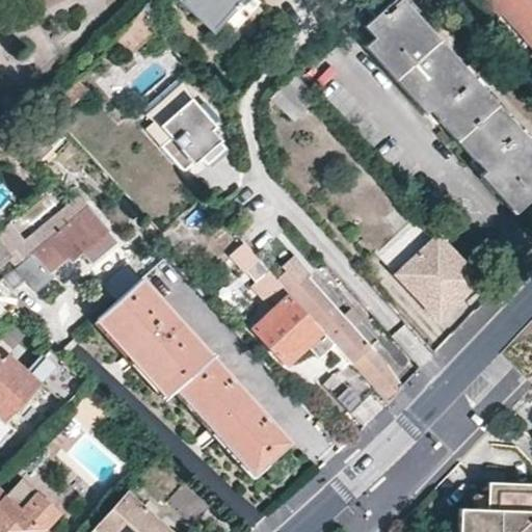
[(238,0),(181,0),(212,28),(238,0)]
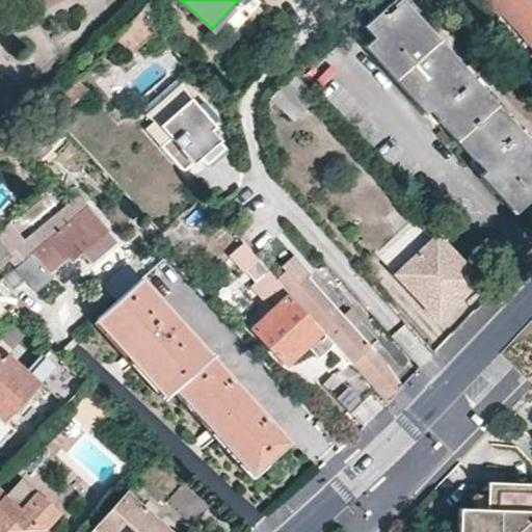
[(531,147),(481,90),(400,0),(356,0),(344,16),(513,204),(531,187),(531,147)]
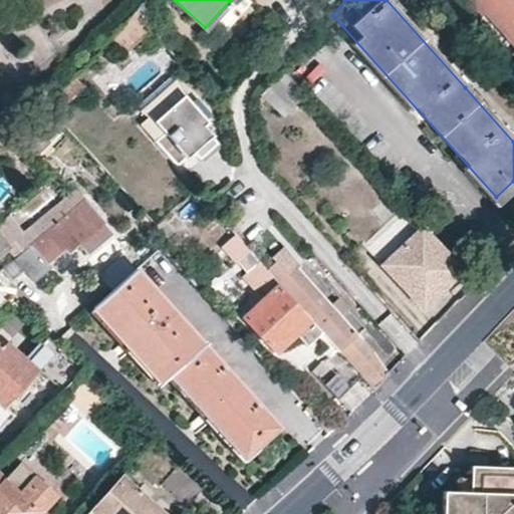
[(513,0),(464,0),(481,18),(490,10),(513,36),(513,55),(513,0)]
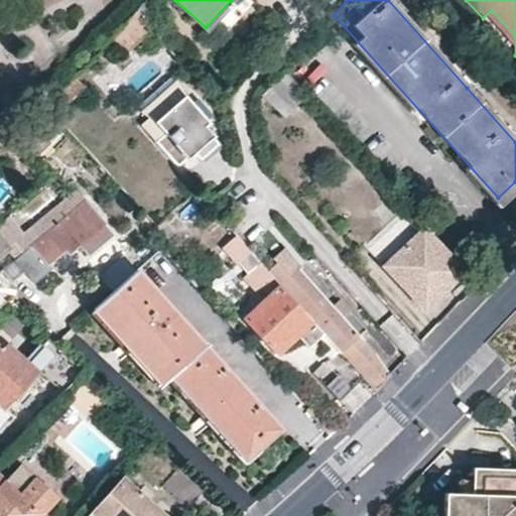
[(295,79),(285,69),(276,78),(263,93),(285,115),(299,100),(296,96),(303,88),(295,79)]
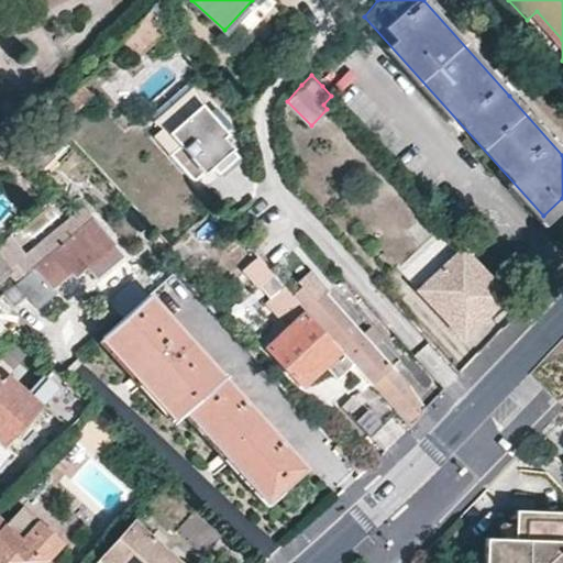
[(216,112),(206,101),(196,86),(155,122),(163,128),(154,135),(170,154),(195,181),(236,142),(227,132),(233,125),(219,109),(216,112)]
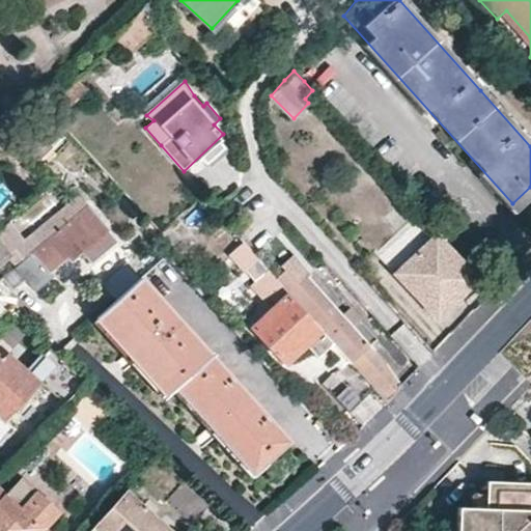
[(9,138),(0,128),(0,146),(9,156),(17,147),(10,143),(9,138)]
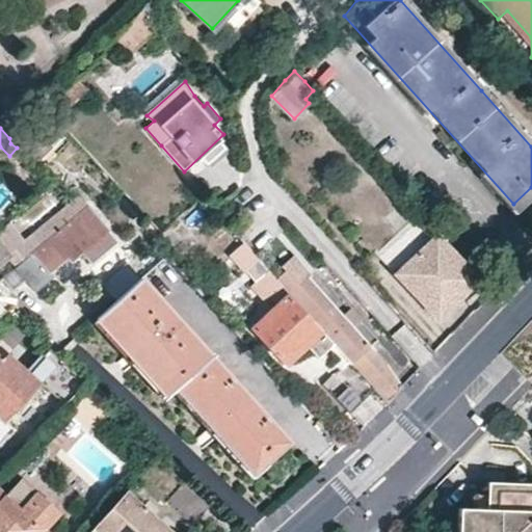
[(78,193),(76,195),(34,230),(23,238),(28,244),(16,254),(0,266),(0,275),(12,290),(25,280),(34,290),(52,274),(50,270),(67,256),(70,259),(80,250),(89,260),(113,239),(105,230),(107,228),(81,197),(78,193)]
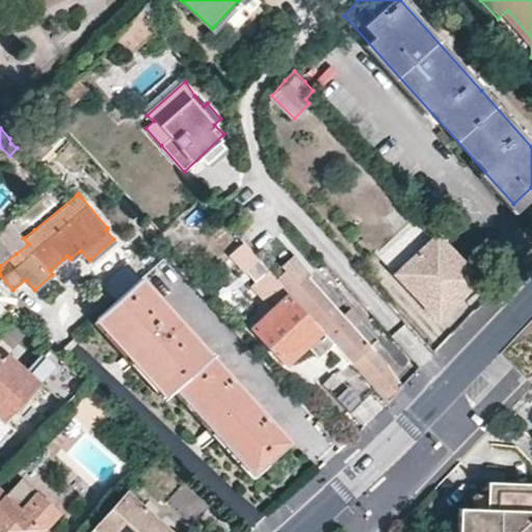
[(393,239),(396,241),(409,258),(395,271),(436,317),(479,278),(421,214),(393,239)]
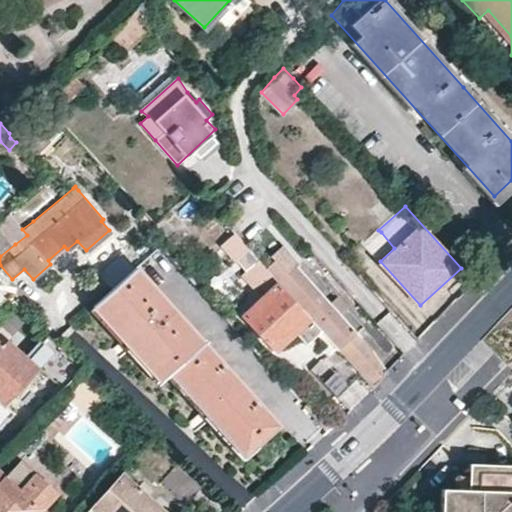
[(17,223),(10,214),(0,222),(0,230),(2,232),(4,234),(5,233),(17,223)]
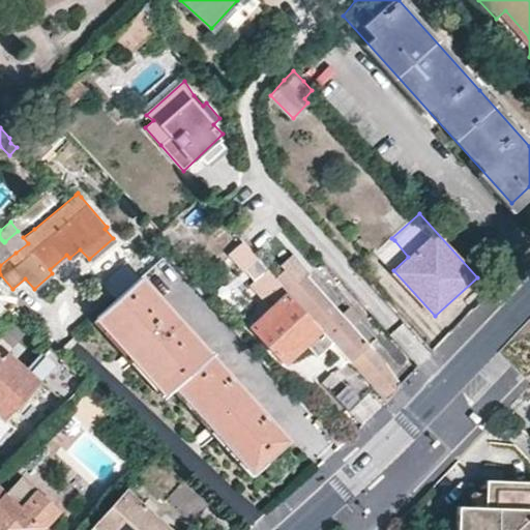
[(170,224),(159,232),(172,246),(181,237),(170,224)]
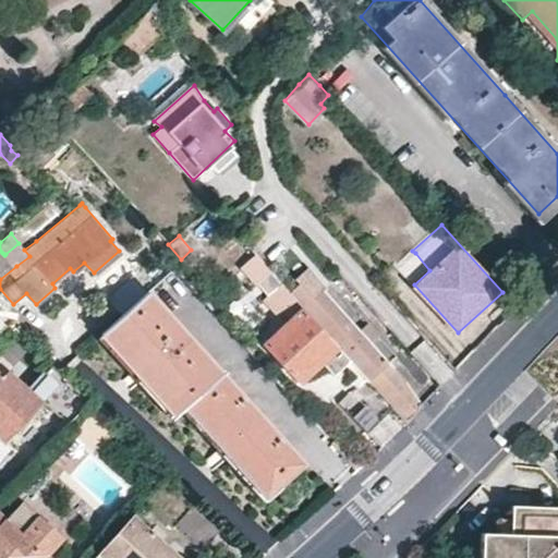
[(24,250),(19,243),(5,254),(16,266),(29,256),(24,250)]
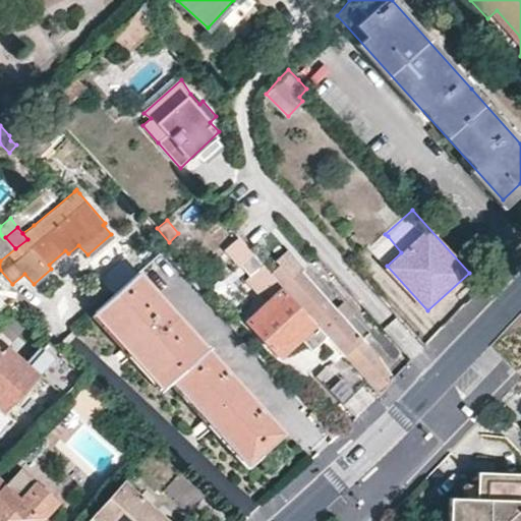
[(371,249),(388,236),(385,234),(381,229),(365,242),(371,249)]
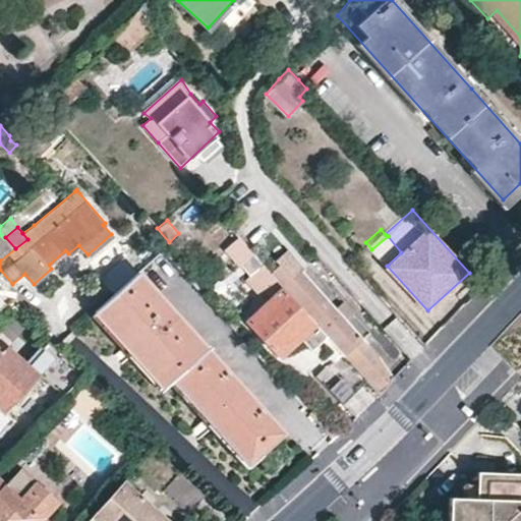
[(0,261),(15,248),(5,237),(4,238),(2,236),(0,237),(0,261)]
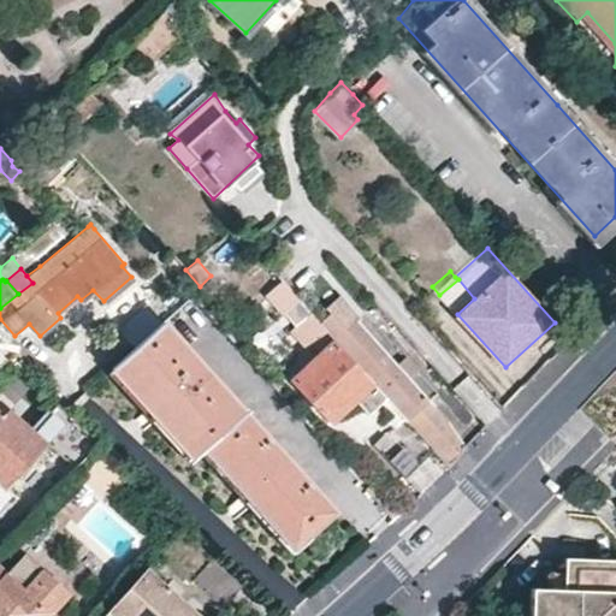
[(298,300),(282,280),(268,292),(286,311),(298,300)]
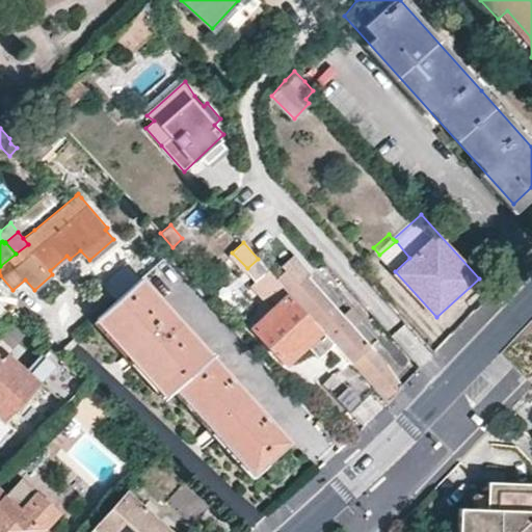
[(139,277),(126,262),(101,283),(116,298),(139,277)]
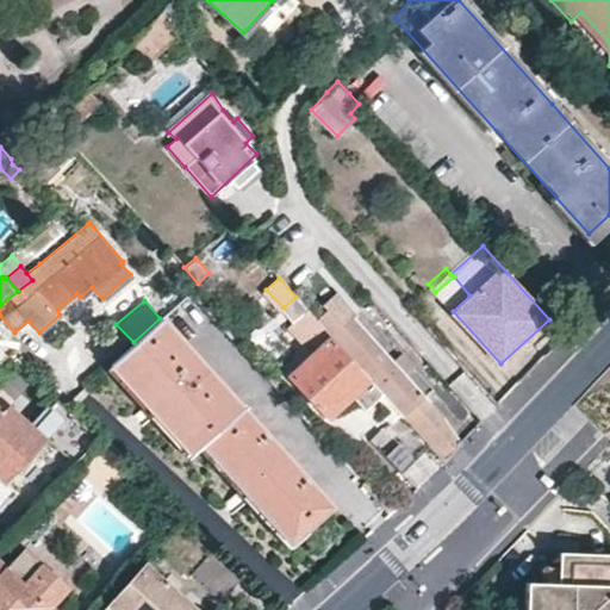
[(292,316),(297,321),(307,310),(303,305),(292,316)]
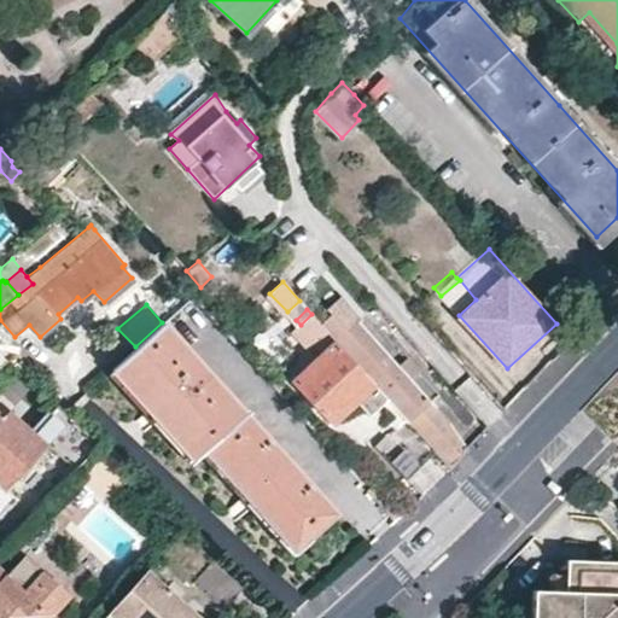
[(450,470),(464,456),(453,425),(359,321),(348,331),(331,313),(319,322),(388,398),(404,418),(435,452),(450,470)]
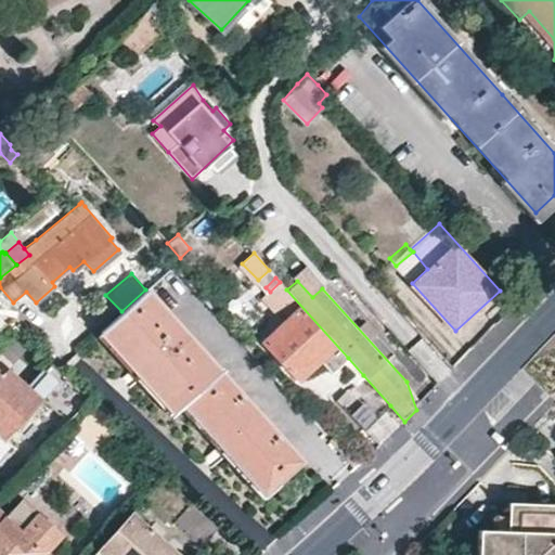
[(332,373),(348,358),(286,289),(280,282),(270,292),(292,317),(262,343),(296,381),(320,360),(332,373)]
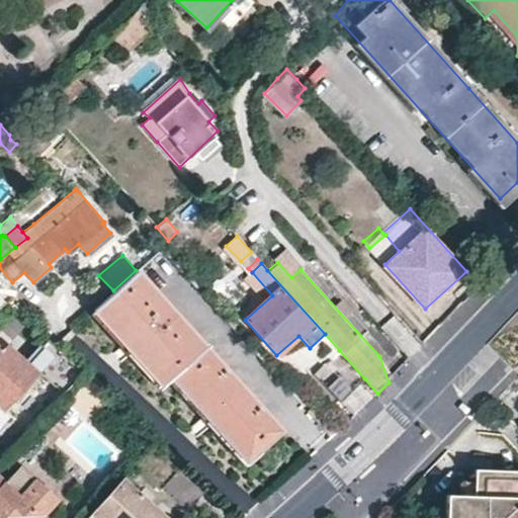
[(164,301),(136,270),(113,290),(92,310),(161,385),(170,378),(245,460),(280,429),(246,391),(248,389),(239,378),(236,380),(174,312),(175,310),(166,299),(164,301)]
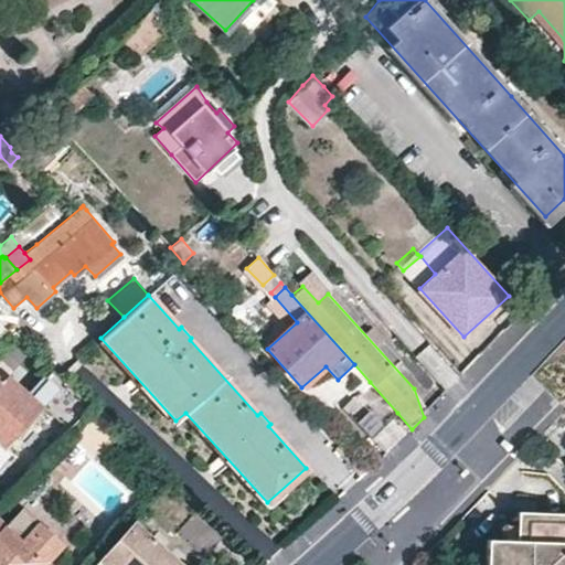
[(92,405),(60,375),(52,369),(28,395),(7,375),(2,381),(0,377),(0,426),(11,438),(44,402),(72,426),(92,405)]
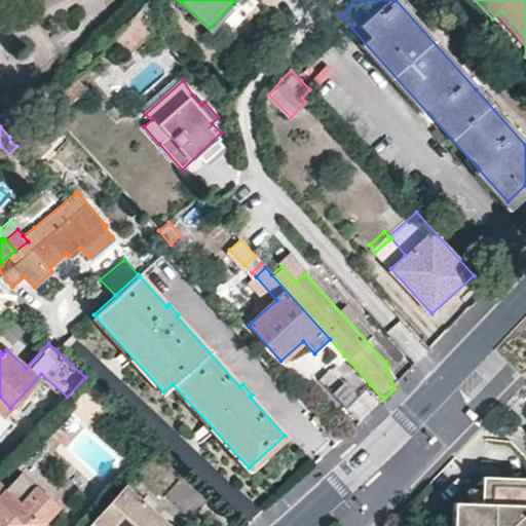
[(344,407),(370,384),(344,355),(320,378),(344,407)]
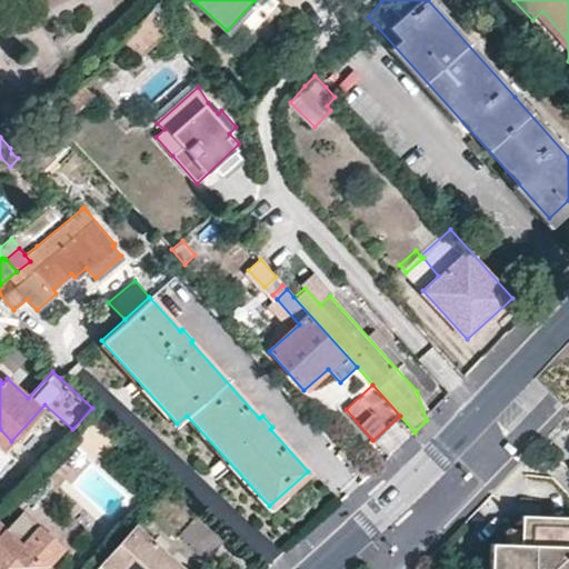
[(0,443),(3,448),(11,441),(0,429),(0,443)]
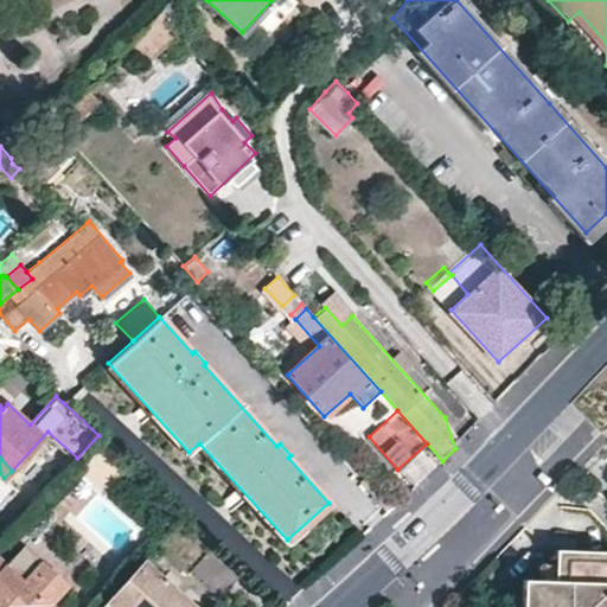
[(0,558),(0,606),(45,606),(50,604),(66,585),(25,544),(7,564),(0,558)]
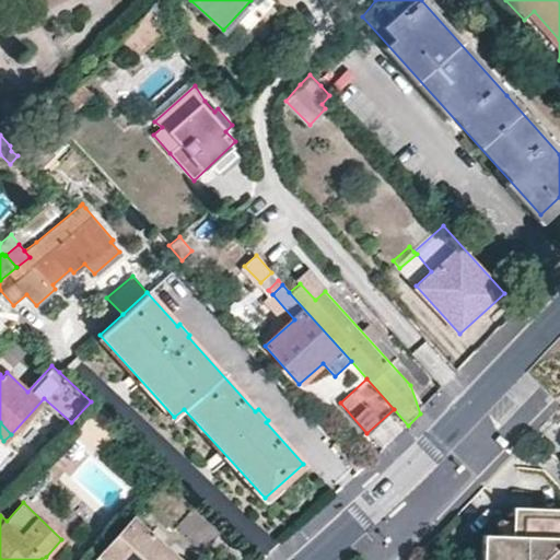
[(219,529),(191,504),(172,526),(200,552),(219,529)]
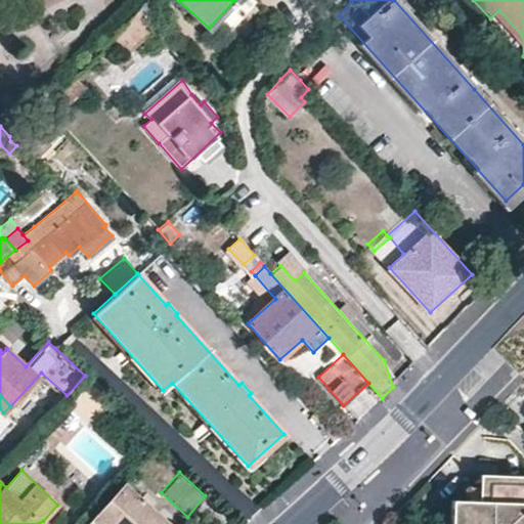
[(523,489),(523,474),(481,474),(481,488),(523,489)]
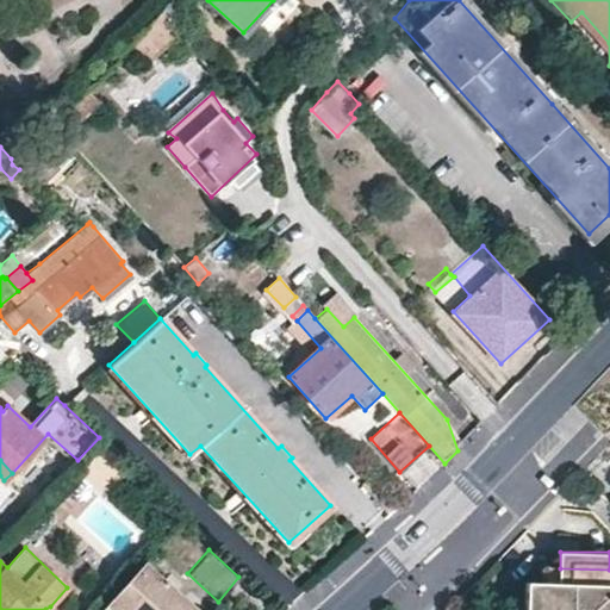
[(157,577),(144,565),(104,609),(194,609),(166,584),(157,577)]
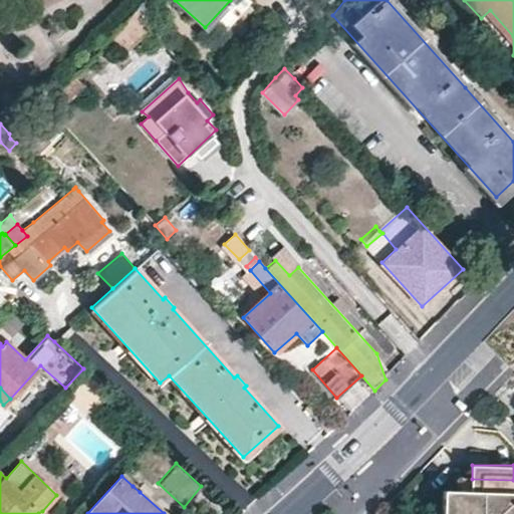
[(513,513),(513,480),(472,479),(463,479),(463,490),(446,490),(445,513),(513,513)]
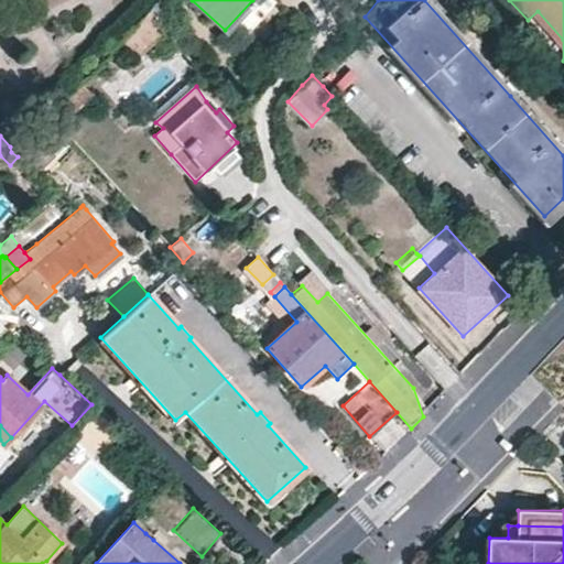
[(149,529),(145,533),(153,540),(156,535),(149,529)]
